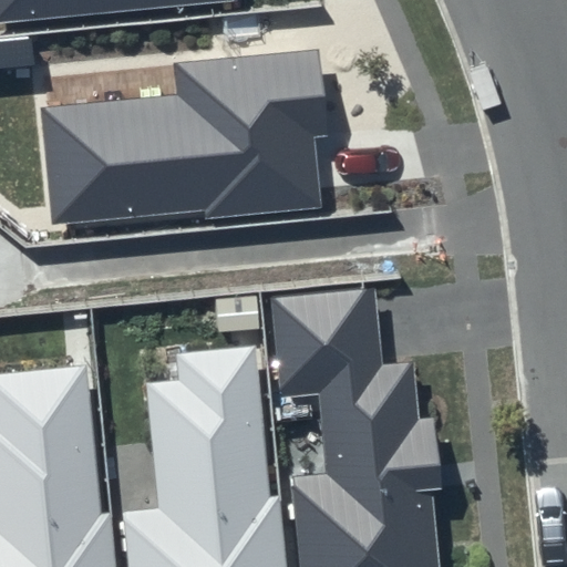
[(0,0),(0,23),(219,0),(0,0)]
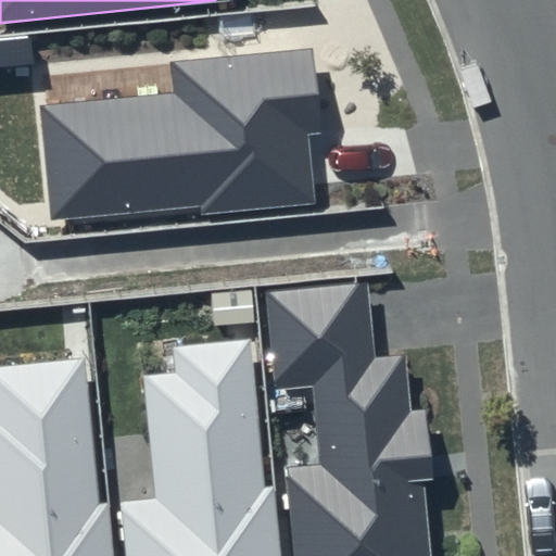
[(172,92),(39,105),(51,226),(314,200),(307,135),(321,134),(313,47),(168,62),(172,92)]
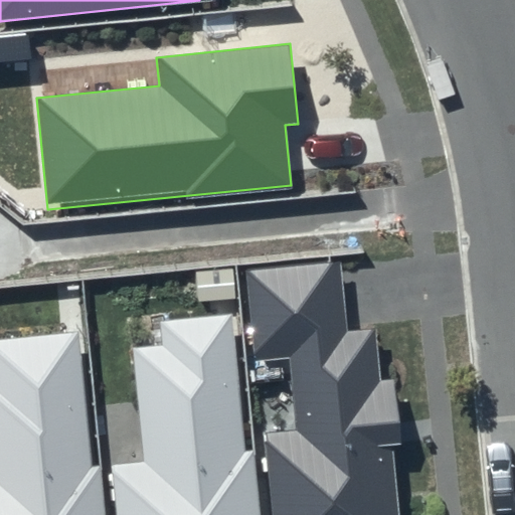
[(339,263),(246,273),(256,360),(287,357),(295,431),(265,434),(273,514),(399,514),(392,447),(402,446),(395,377),(383,378),(377,327),(346,331),(339,263)]
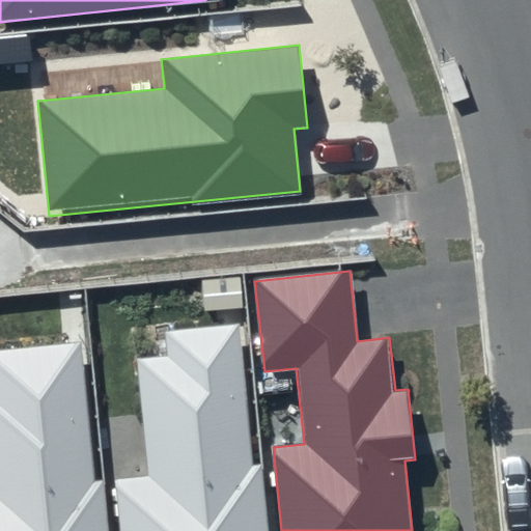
[(238,326),(167,333),(169,355),(138,359),(150,475),(114,479),(119,530),(268,530),(260,463),(253,464),(238,326)]
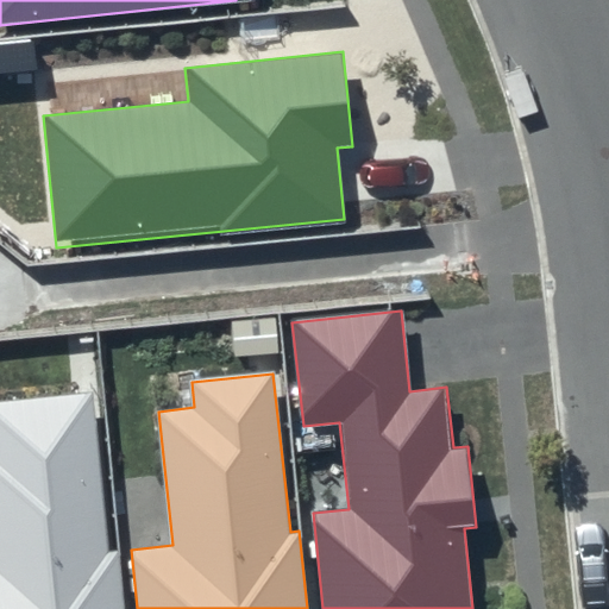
[(107,551),(90,393),(0,401),(0,608),(126,608),(120,548),(107,551)]
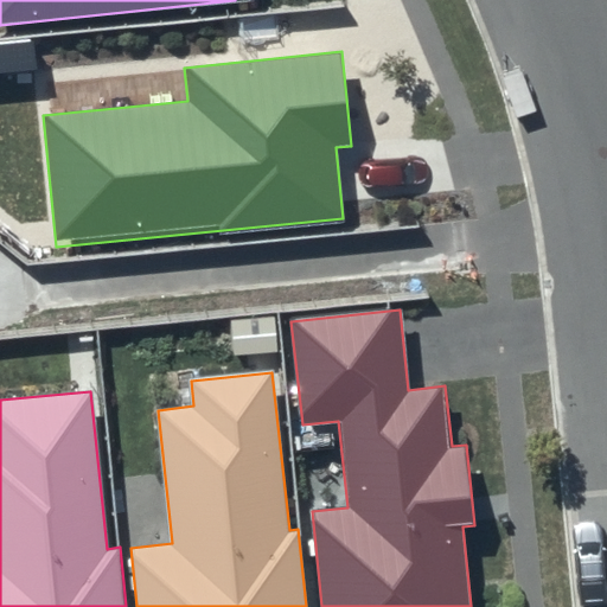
All buildings are outlined.
